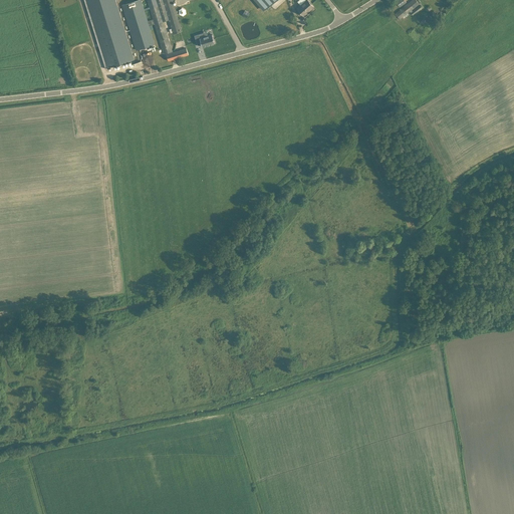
[(84,0),(105,67),(106,66),(107,67),(135,59),(134,57),(134,56),(133,54),(133,53),(132,51),(132,50),(131,48),(131,47),(130,45),(130,44),(129,42),(129,41),(127,39),(129,39),(127,38),(126,36),(127,36),(126,35),(125,33),(126,33),(126,32),(125,32),(125,30),(124,30),(124,27),(124,26),(123,27),(123,24),(122,21),(121,18),(120,15),(119,12),(118,9),(117,6),(116,3),(115,0),(116,0),(115,0),(84,0)]
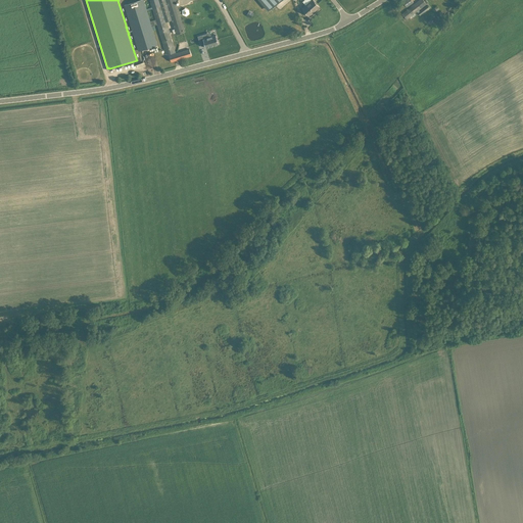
[(149,0),(155,19),(150,20),(146,7),(127,13),(139,51),(142,50),(152,47),(157,45),(152,27),(157,25),(167,55),(169,54),(176,52),(173,43),(172,41),(170,35),(170,34),(167,21),(172,20),(174,29),(176,33),(176,35),(185,32),(179,9),(176,0),(175,0),(149,0)]
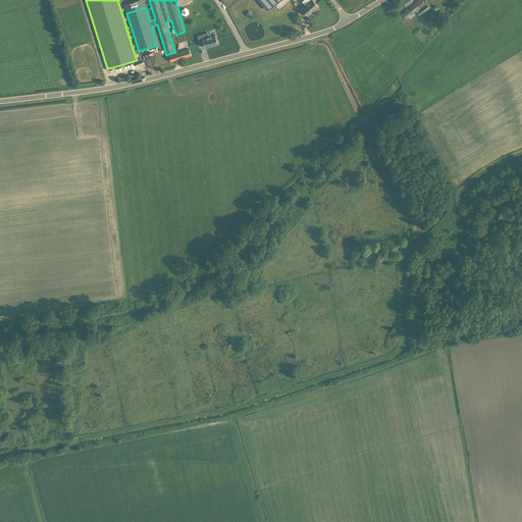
[(278,0),(259,0),(268,9),(278,0)]
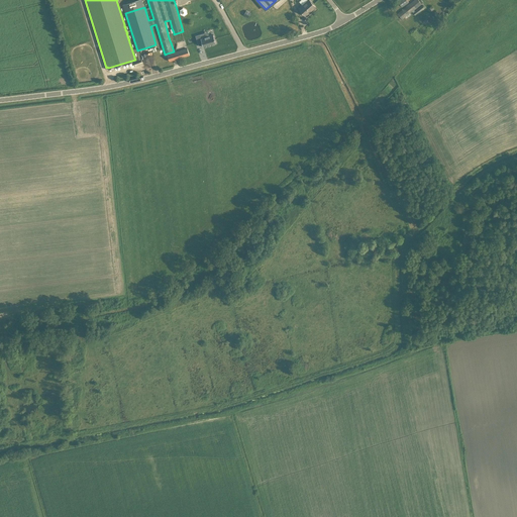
[(316,7),(309,0),(307,0),(299,8),(305,16),(316,7)]
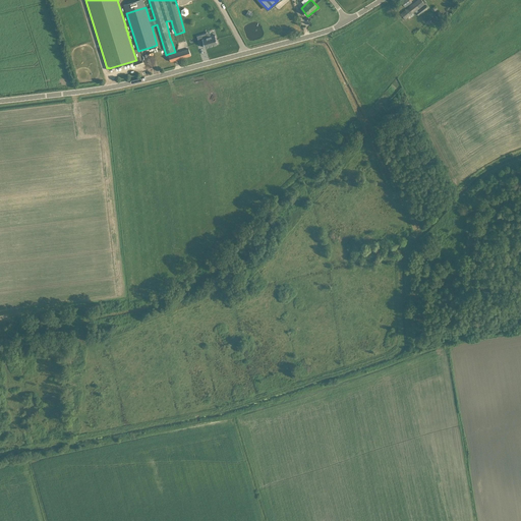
[(417,9),(425,3),(426,2),(424,0),(423,1),(421,0),(417,0),(401,13),(405,19),(410,15),(411,17),(413,14),(412,13),(415,11),(416,12),(418,11),(417,9)]
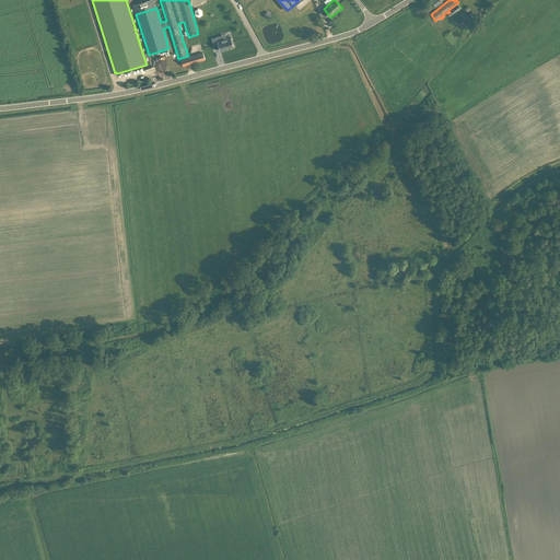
[(447,13),(450,16),(459,8),(457,6),(447,13)]
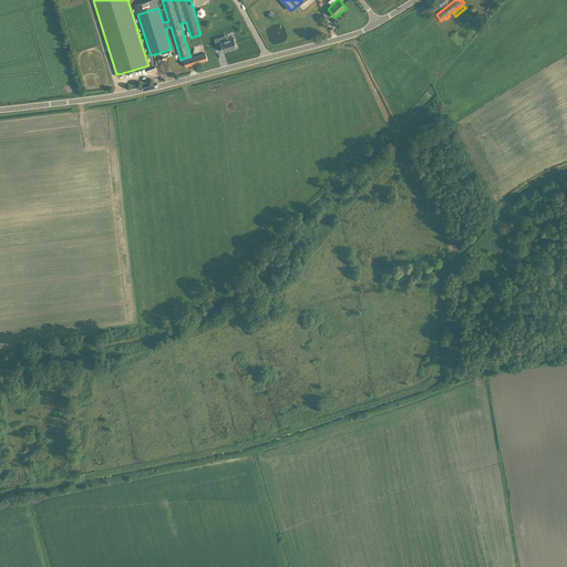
[(215,40),(218,50),(223,49),(224,52),(237,48),(234,38),(220,42),(219,39),(215,40)]
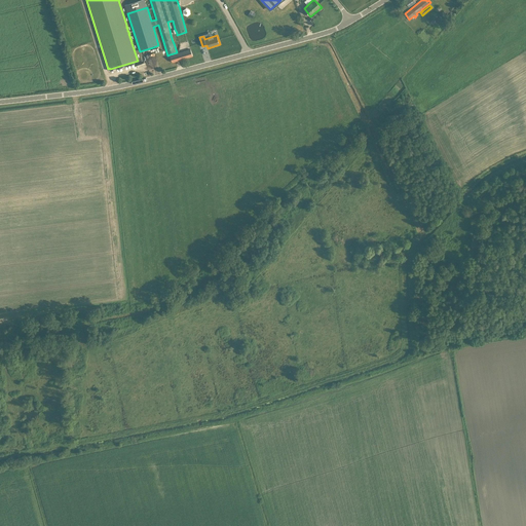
[(170,55),(173,63),(192,55),(190,49),(170,55)]
